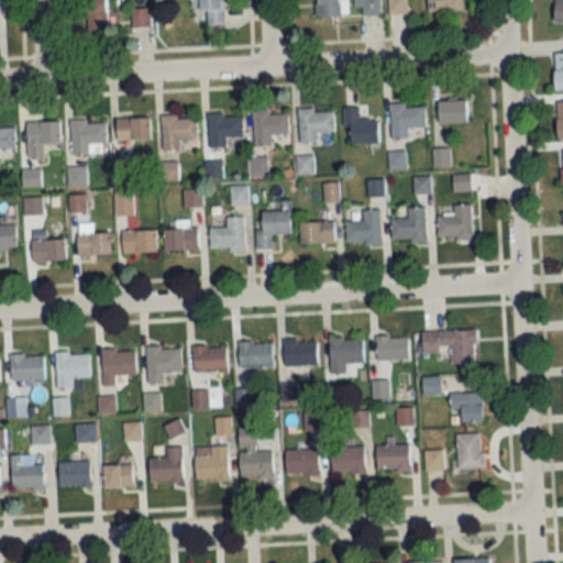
[(105,0),(84,0),(84,29),(106,29),(105,0)]
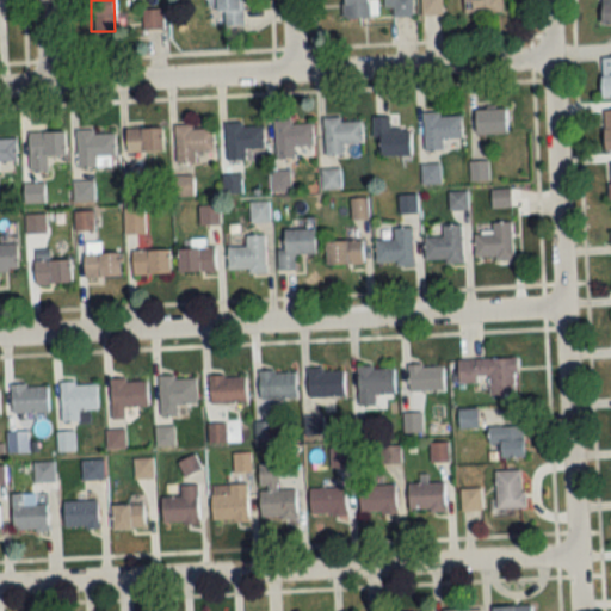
[(241,0),(208,0),(209,25),(242,25),(241,0)]
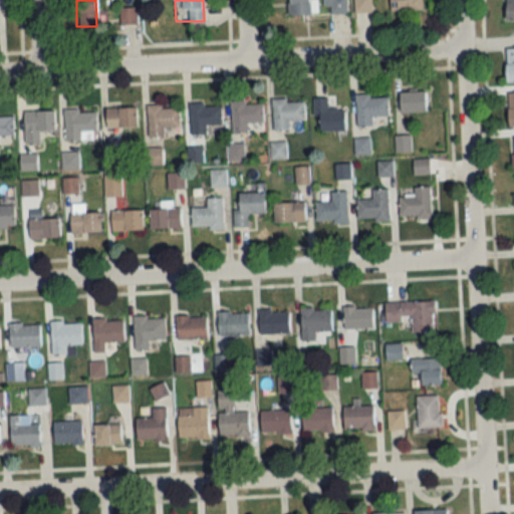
[(287,0),(288,14),(309,14),(309,0),(287,0)]
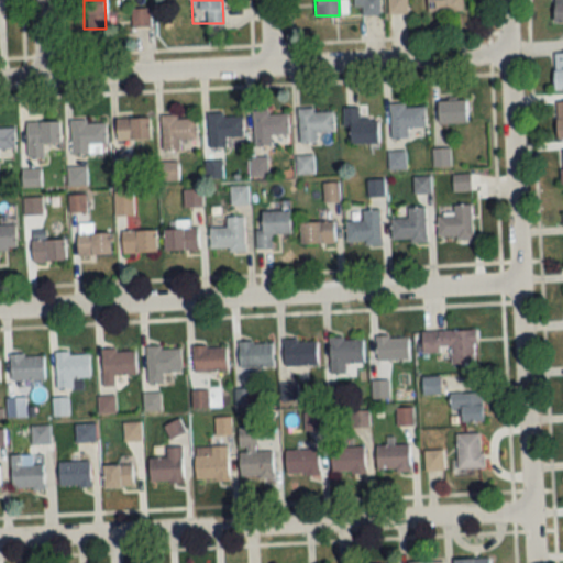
[(356,0),(356,14),(379,14),(378,0),(356,0)]
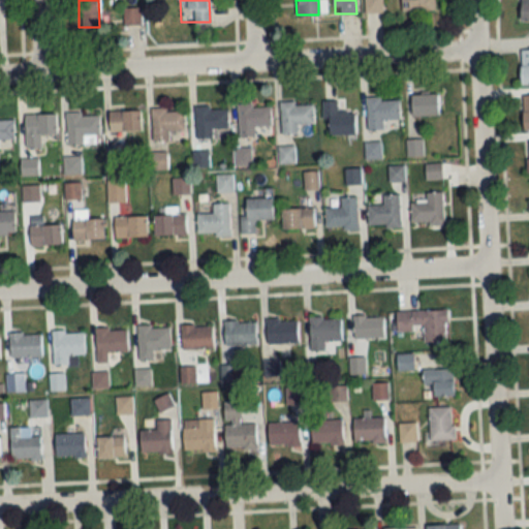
[(380,0),(364,0),(365,12),(381,12),(380,0)]
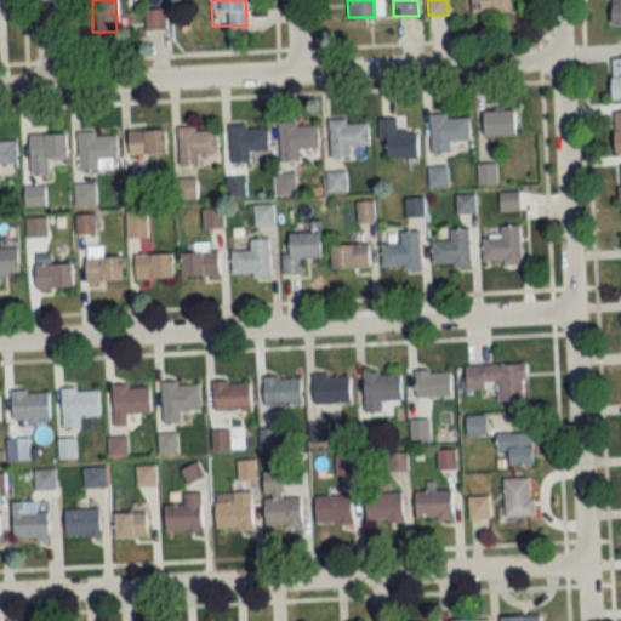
[(507,12),(507,0),(469,0),(471,12),(507,12)]
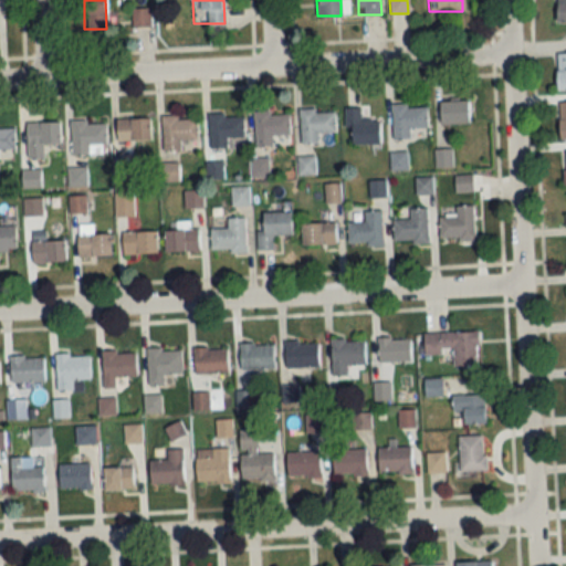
[(565,22),(565,0),(556,0),(557,23),(565,22)]
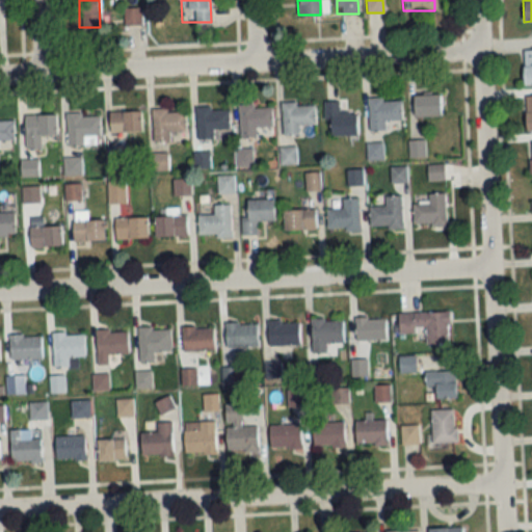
[(414,115),(441,115),(441,95),(414,95),(414,115)]
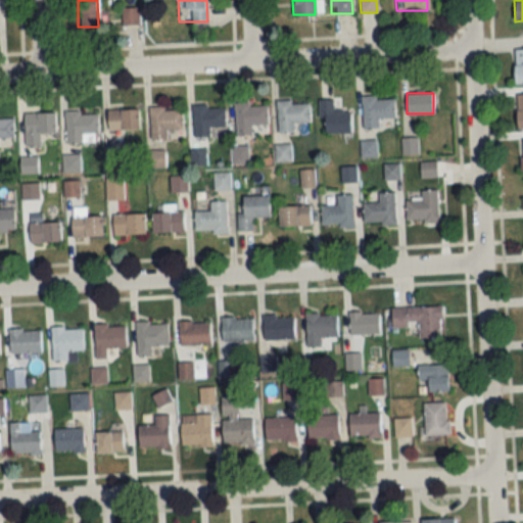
[(394,117),(394,98),(362,98),(362,128),(378,128),(378,117),(394,117)]
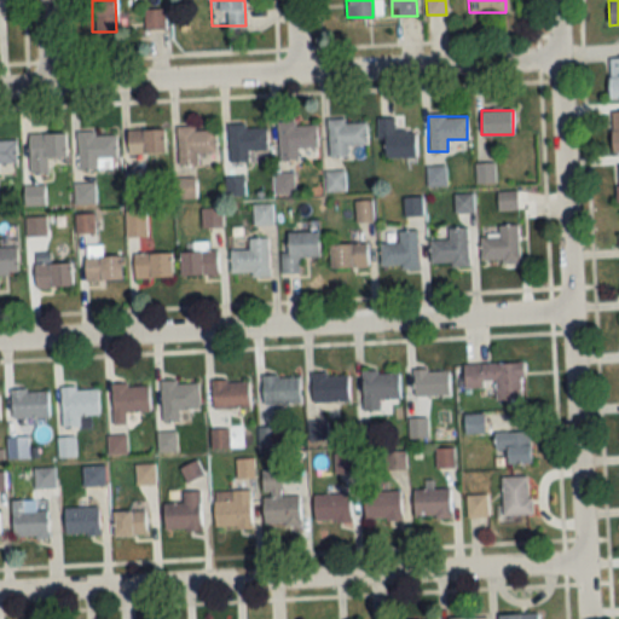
[(380,157),(415,157),(415,132),(394,132),(394,119),(380,119),(380,157)]
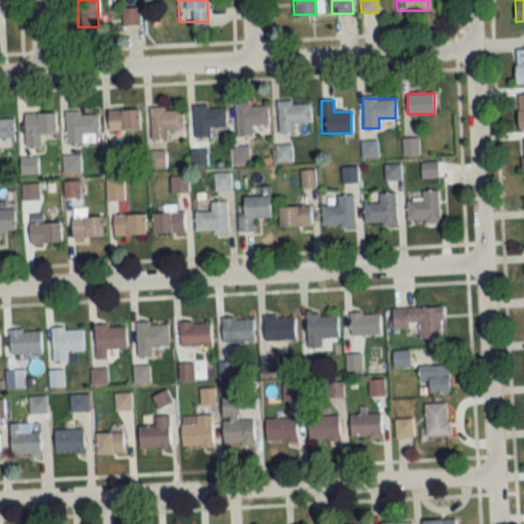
[(295,133),(295,123),(310,123),(310,102),(277,102),(277,132),(295,133)]
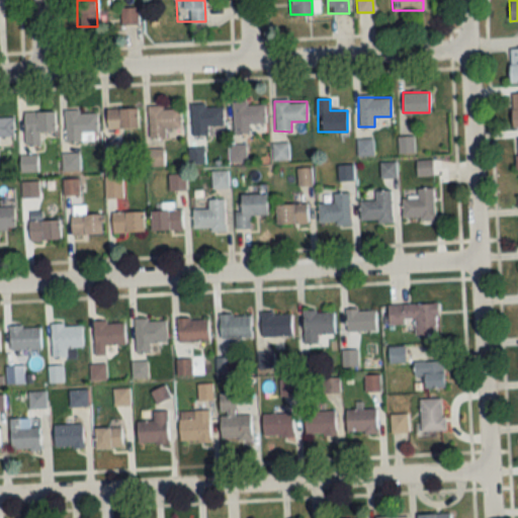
[(233,103),(233,133),(249,133),(249,123),(265,123),(264,103),(233,103)]
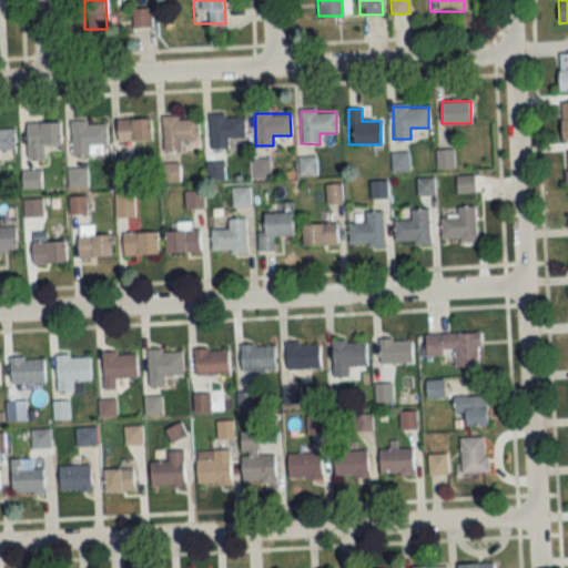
[(209,117),(210,149),(229,149),(229,139),(245,139),(244,115),(209,117)]
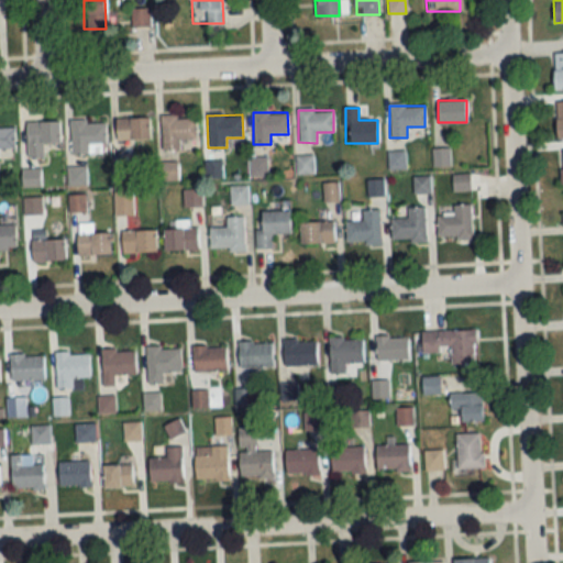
[(196,139),(196,117),(162,117),(162,151),(178,151),(178,139),(196,139)]
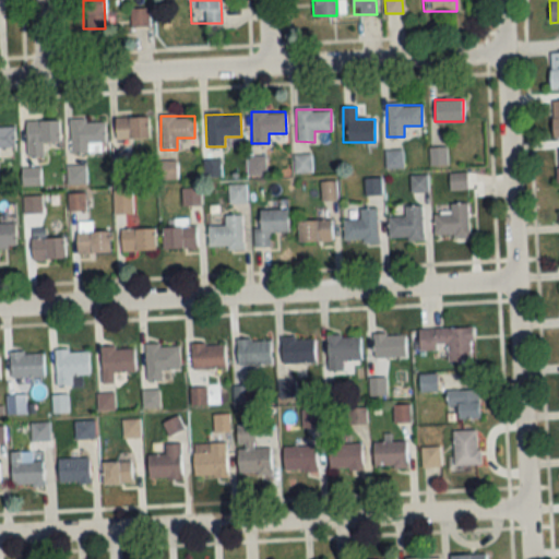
[(115,117),(115,139),(149,139),(149,117),(115,117)]
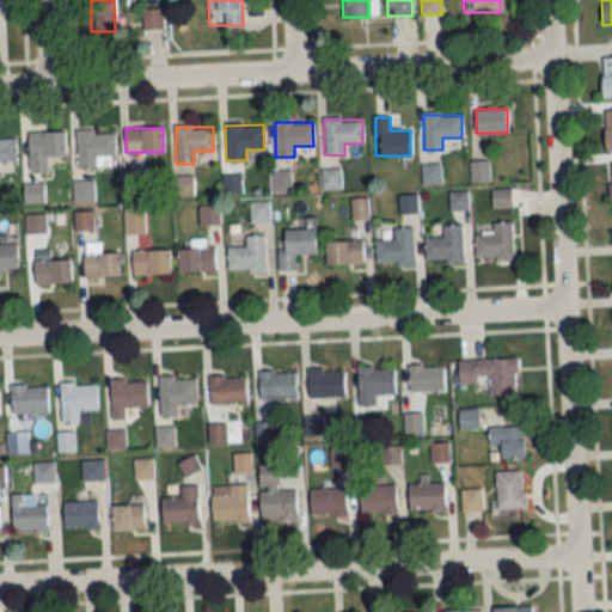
[(29,132),(29,170),(49,170),(49,157),(65,157),(65,132),(29,132)]
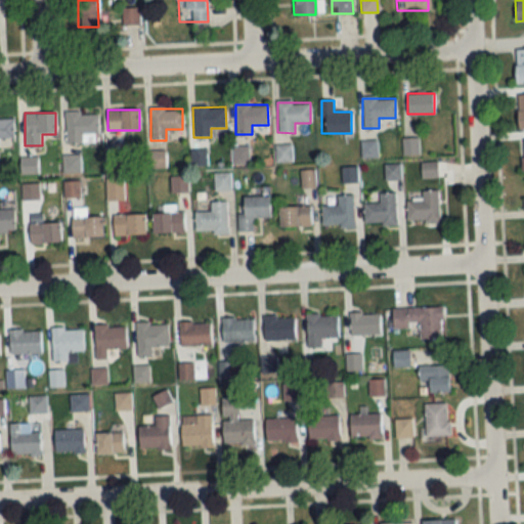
[(98,113),(67,113),(67,144),(83,144),(83,133),(98,133),(98,113)]
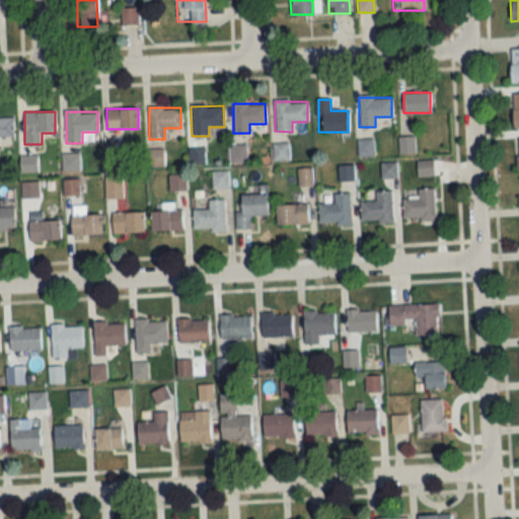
[(0,136),(13,137),(13,116),(0,116),(0,136)]
